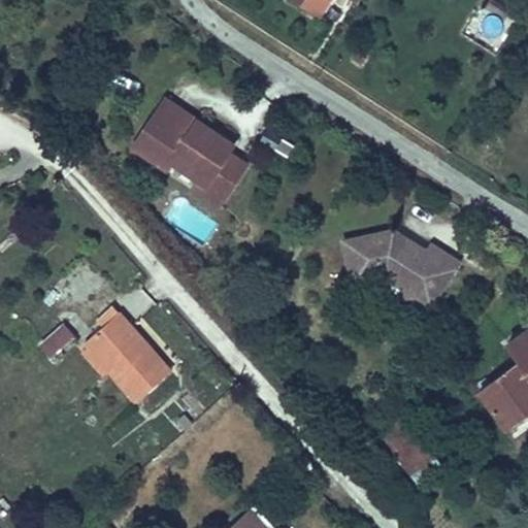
[(349,0),(357,5),(360,0),(285,0),(321,23),(334,0),(349,0)]
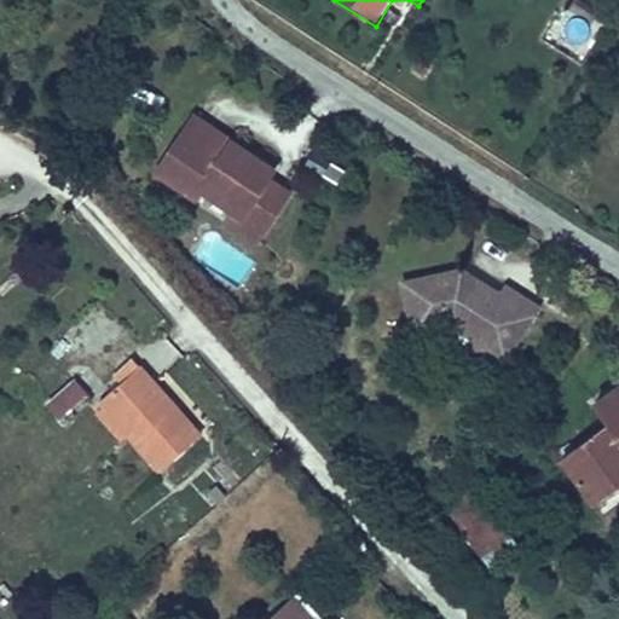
[(226,151),(235,138),(197,114),(189,126),(226,151)]
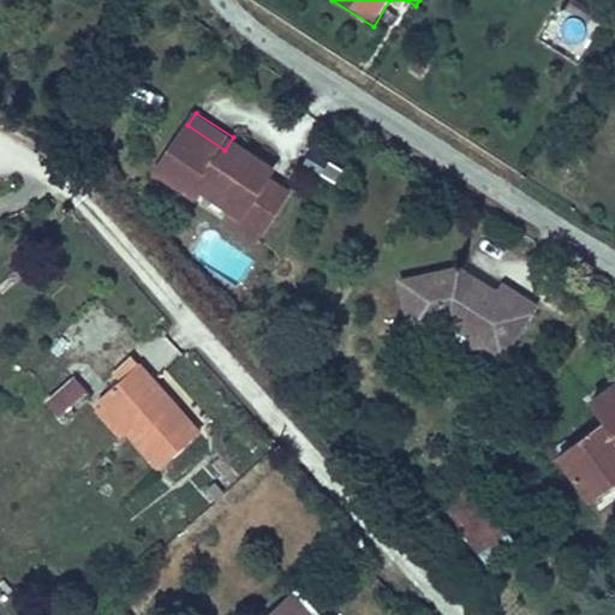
[(291,187),(272,174),(276,166),(233,137),(225,150),(187,125),(159,168),(199,195),(206,186),(237,208),(232,215),(260,234),(291,187)]
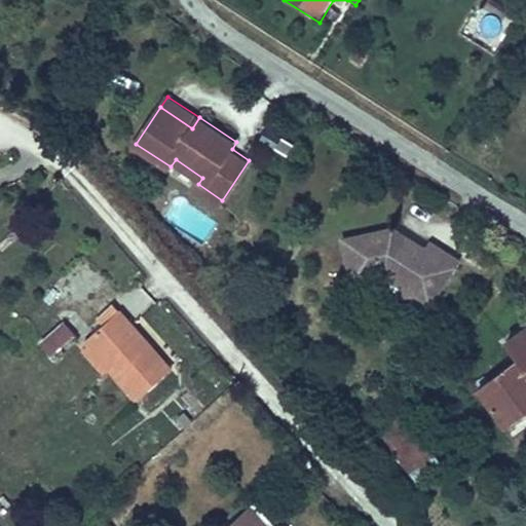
[(424,278),(437,286),(454,260),(426,242),(420,249),(407,239),(403,245),(397,239),(400,234),(388,226),(338,237),(347,280),(379,274),(399,286),(413,295),(424,278)]
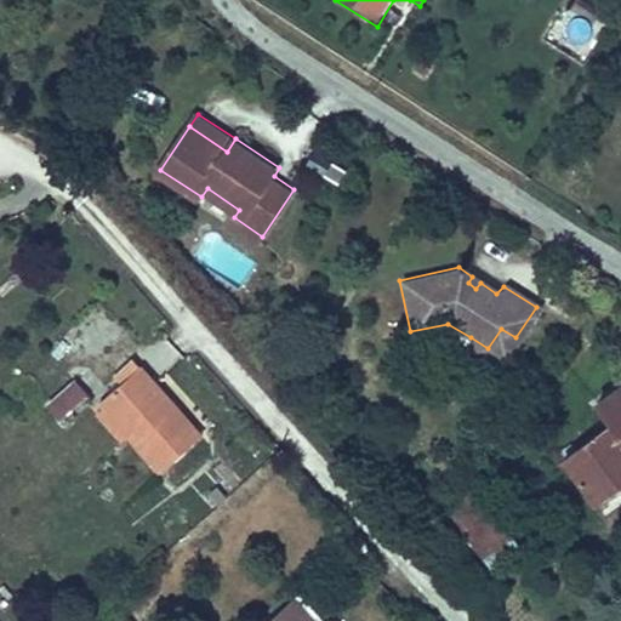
[(476,289),(480,283),(472,277),(468,283),(476,289)]
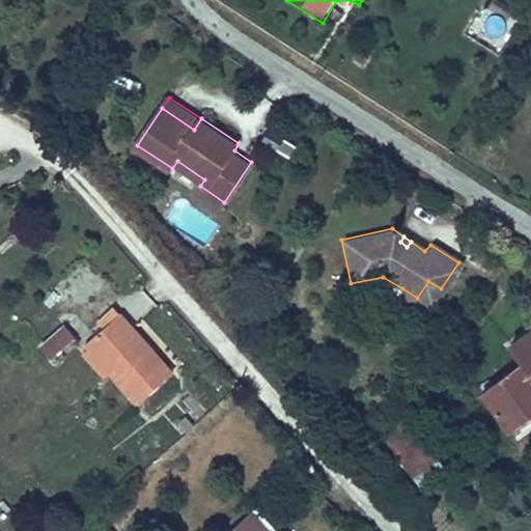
[(417,298),(429,306),(441,288),(428,281),(417,298)]
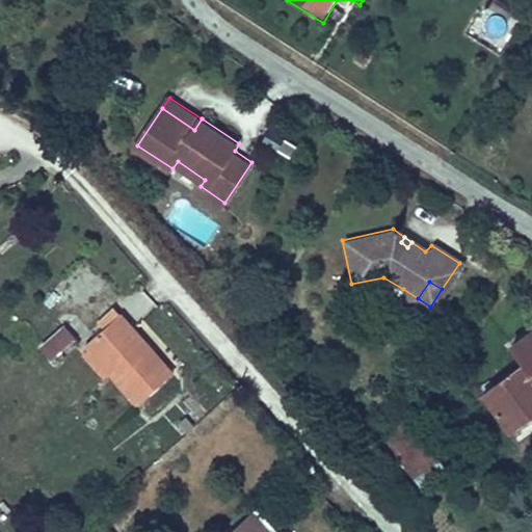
[(426,314),(430,307),(418,298),(403,289),(398,295),(426,314)]
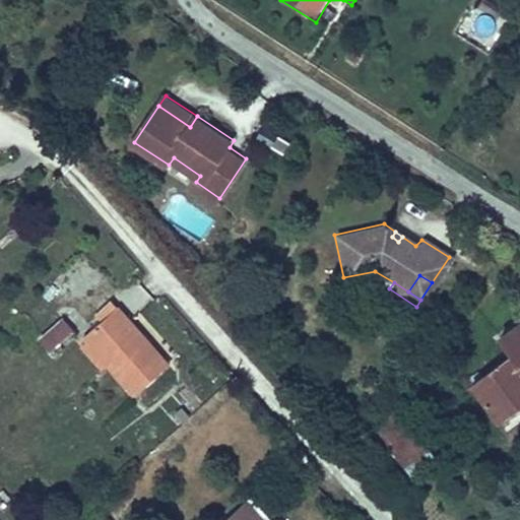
[(101,323),(118,309),(111,302),(94,316),(101,323)]
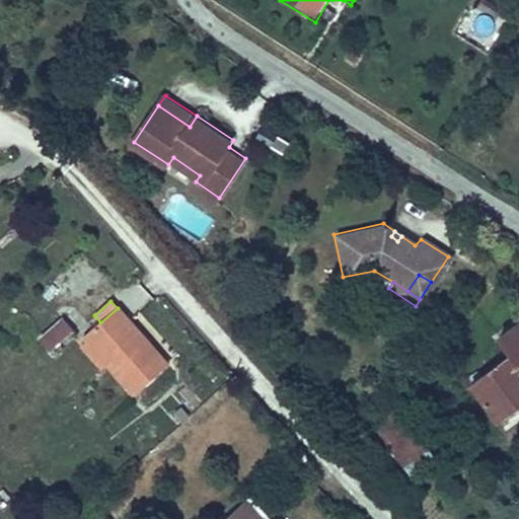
[(134,397),(170,365),(119,307),(118,308),(100,322),(82,339),(86,344),(108,369),(134,397)]
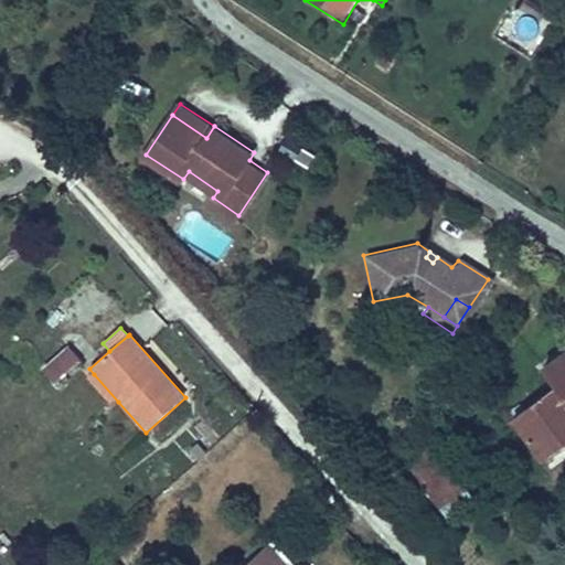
[(42,370),(54,384),(78,362),(66,348),(42,370)]
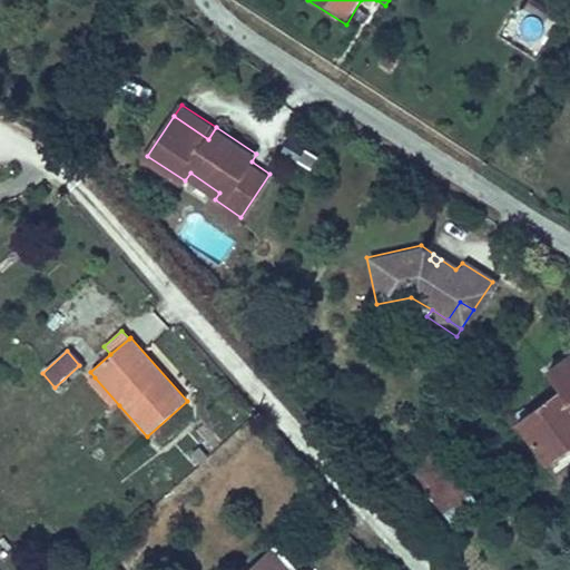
[(518,421),(547,461),(569,443),(569,351),(547,367),(562,389),(518,421)]
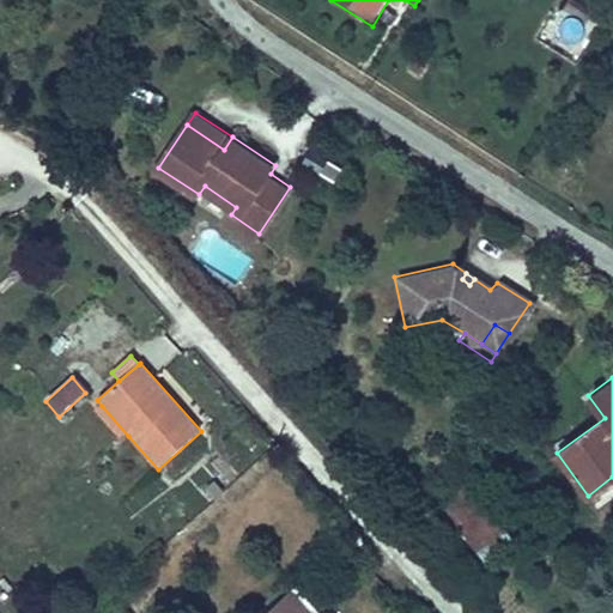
[(120,443),(128,436),(102,406),(93,413),(120,443)]
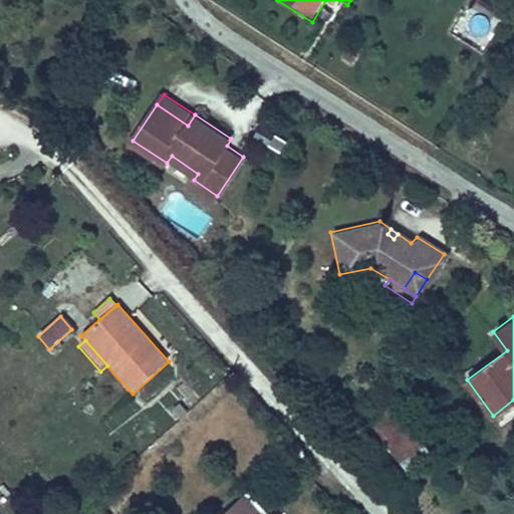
[(423,445),(393,407),(370,424),(401,462),(423,445)]
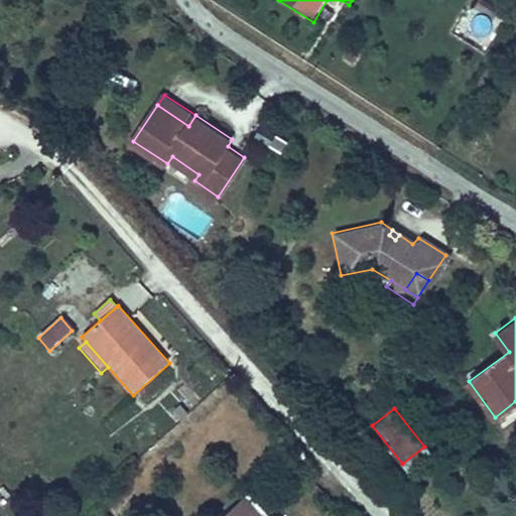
[(250,515),(263,515),(246,496),(239,503),(250,515)]
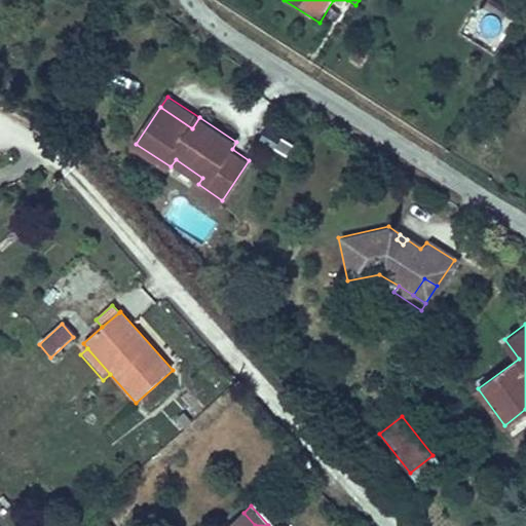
[(284,525),(282,523),(278,525),(255,525),(243,513),(227,525),(284,525)]
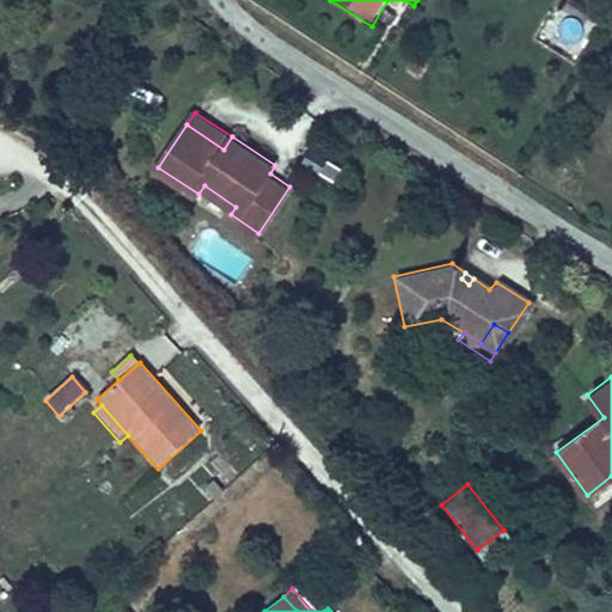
All buildings are outlined.
